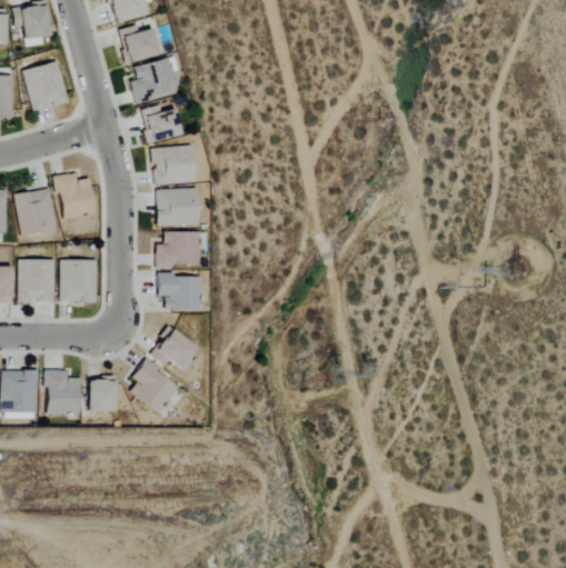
[(109,0),(117,23),(149,15),(145,0),(109,0)]
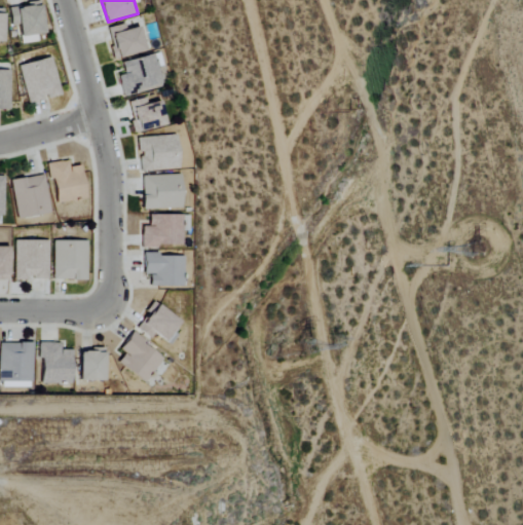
[(39,34),(47,32),(42,1),(11,7),(13,25),(21,24),(24,43),(40,40),(39,34)]
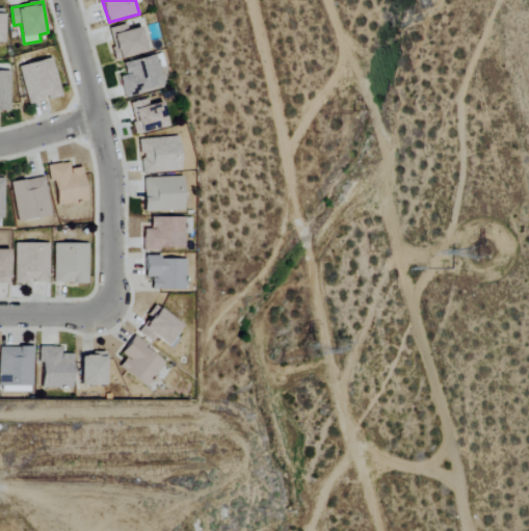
[(130,29),(128,23),(112,27),(116,45),(113,46),(116,58),(150,50),(143,25),(130,29)]
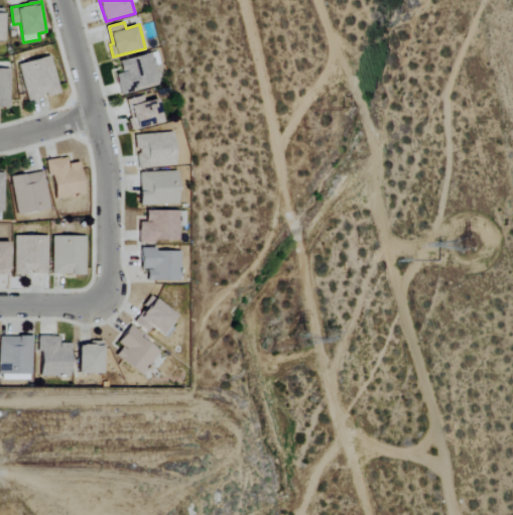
[(161,82),(152,51),(122,60),(125,72),(118,74),(124,93),(161,82)]
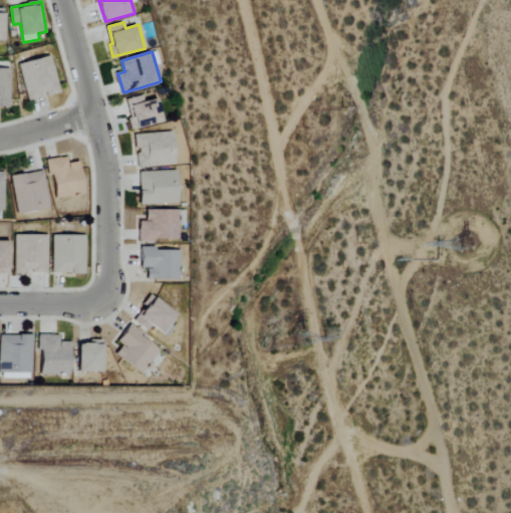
[(21,62),(28,99),(60,93),(53,56),(21,62)]
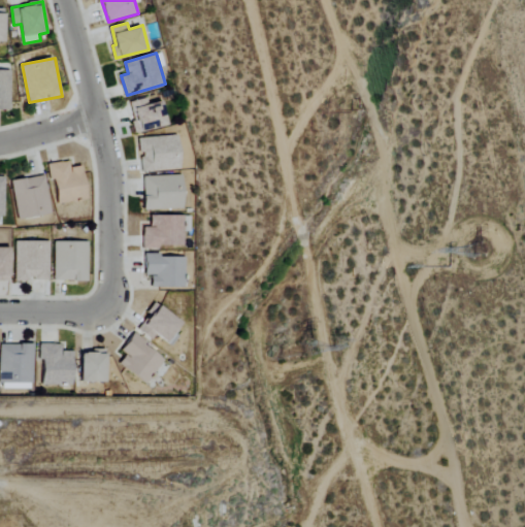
[(0,108),(11,109),(12,70),(0,69),(0,108)]
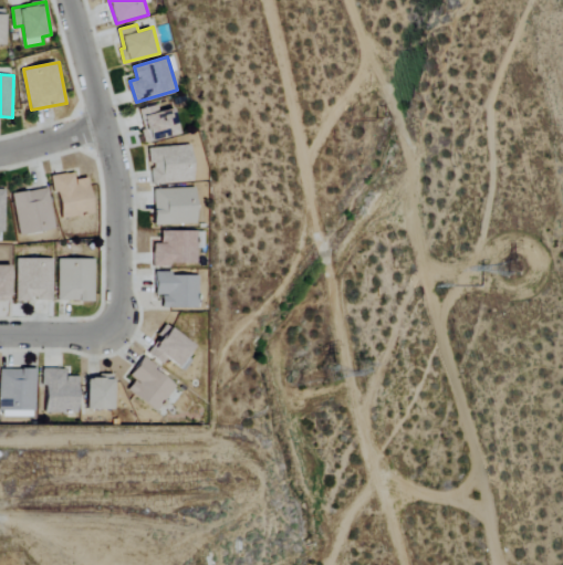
[(181,134),(174,107),(160,111),(159,104),(142,108),(146,128),(144,129),(147,143),(181,134)]
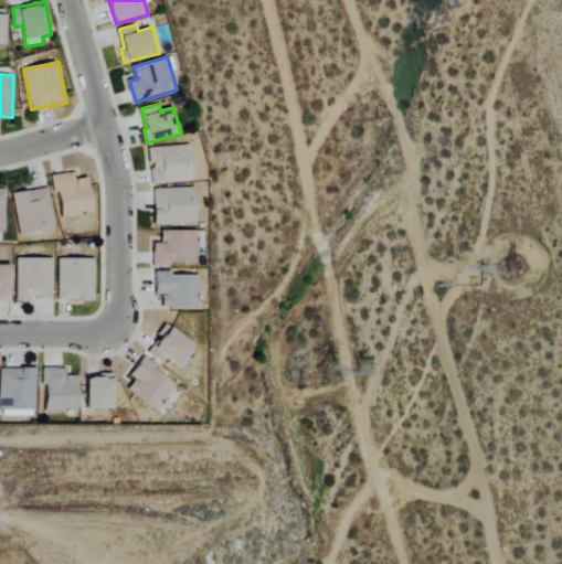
[(154,182),(194,181),(193,145),(150,147),(151,163),(154,163),(154,182)]
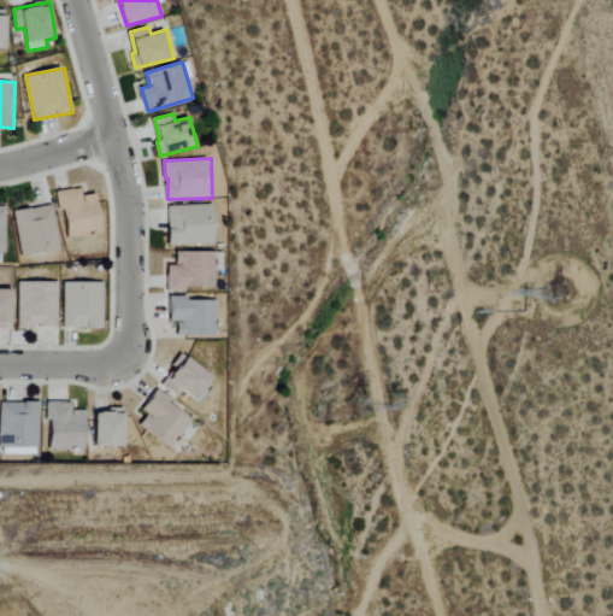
[(60,191),(66,236),(104,232),(99,193),(84,195),(83,187),(60,191)]
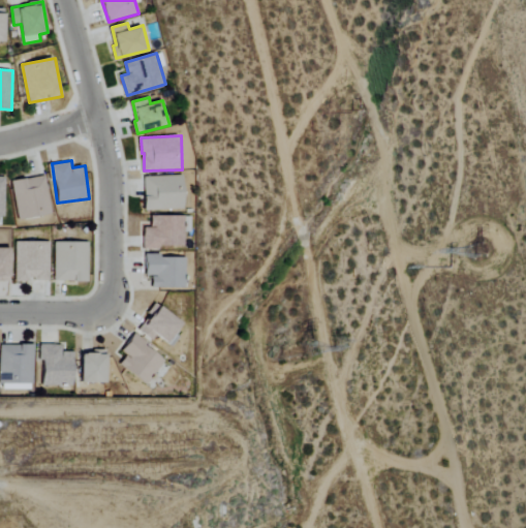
[(20,219),(53,214),(47,175),(13,181),(20,219)]
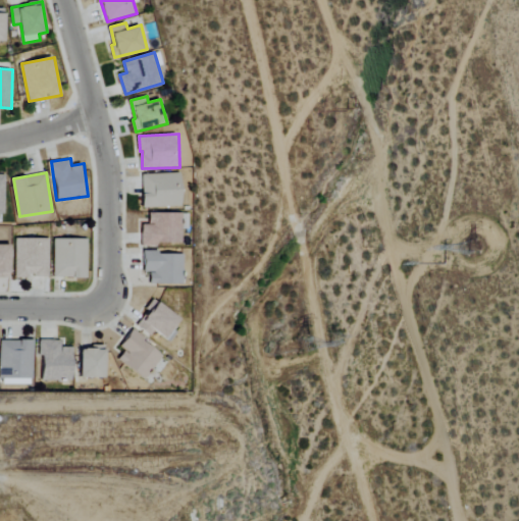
[(145,207),(184,206),(183,172),(144,173),(145,207)]
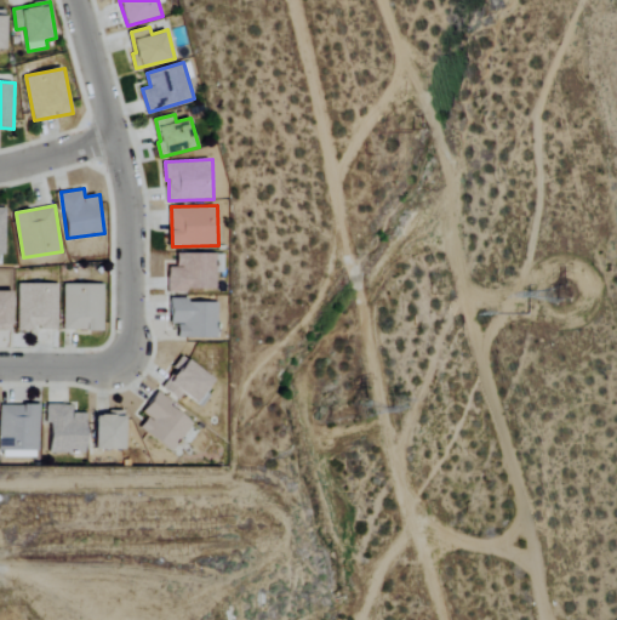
[(171,266),(170,290),(217,291),(217,254),(180,252),(180,266),(171,266)]
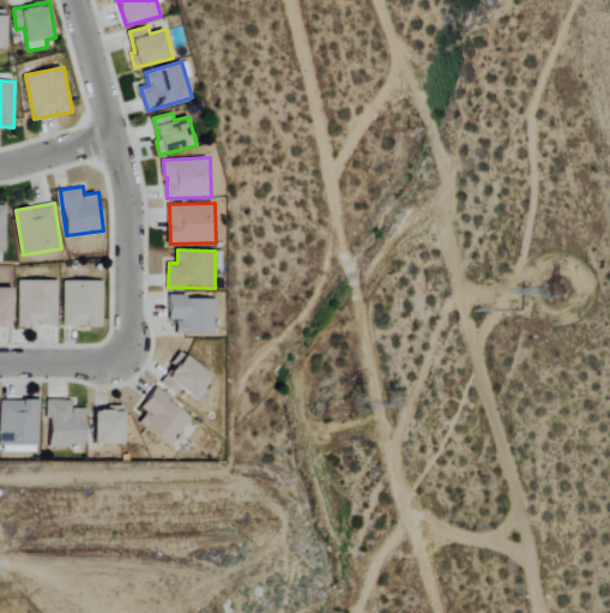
[(18,325),(58,325),(59,280),(19,280),(18,325)]
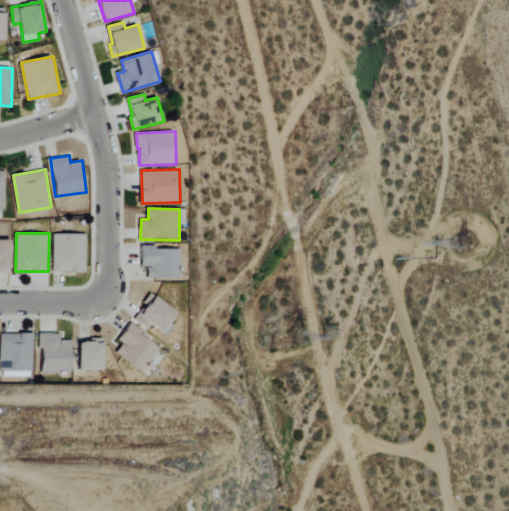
[(86,272),(87,234),(54,233),(53,271),(86,272)]
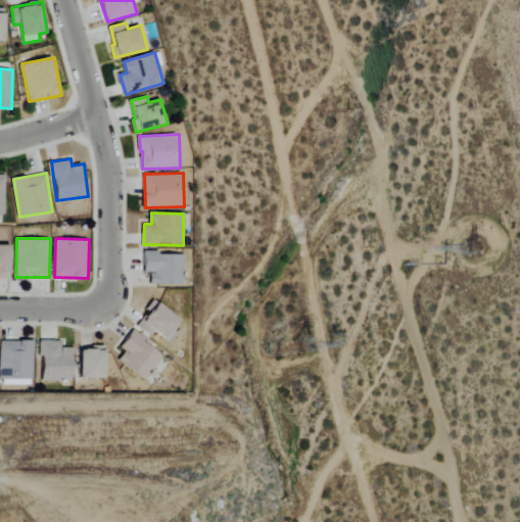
[(0,275),(10,276),(11,244),(0,244),(0,275)]
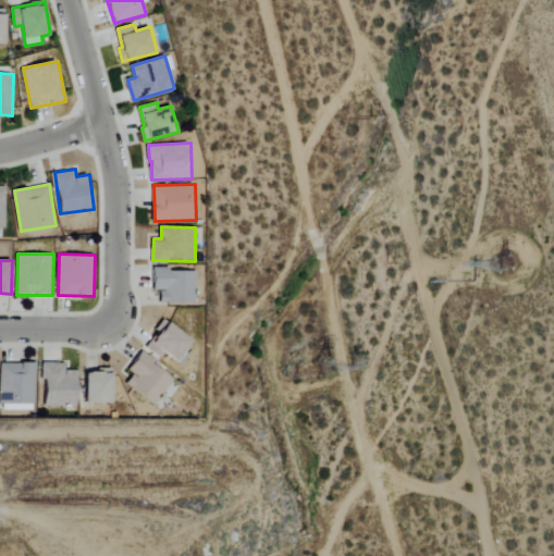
[(155,291),(162,291),(161,301),(197,303),(198,270),(156,269),(155,291)]
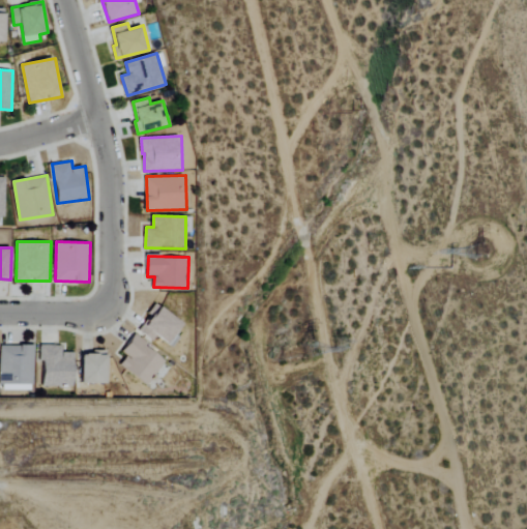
[(142,330),(151,338),(155,332),(170,344),(185,323),(157,303),(149,314),(152,316),(142,330)]
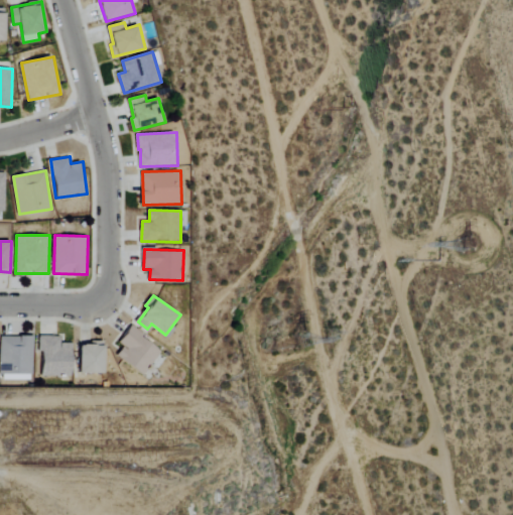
[(144,375),(164,351),(133,327),(120,342),(125,346),(119,355),(144,375)]
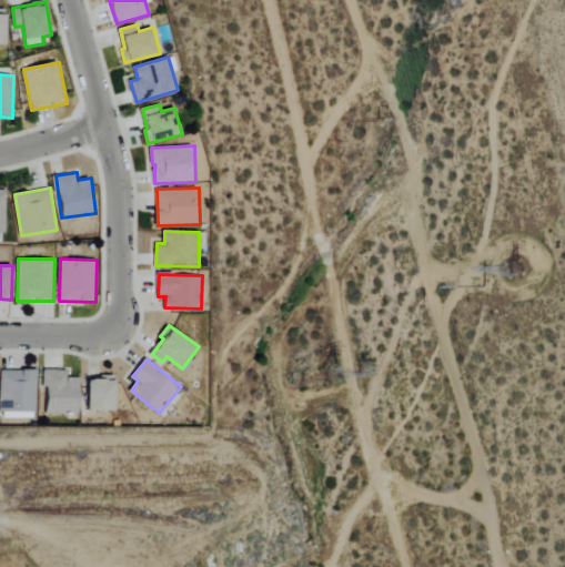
[(2,370),(1,414),(38,414),(39,370),(2,370)]
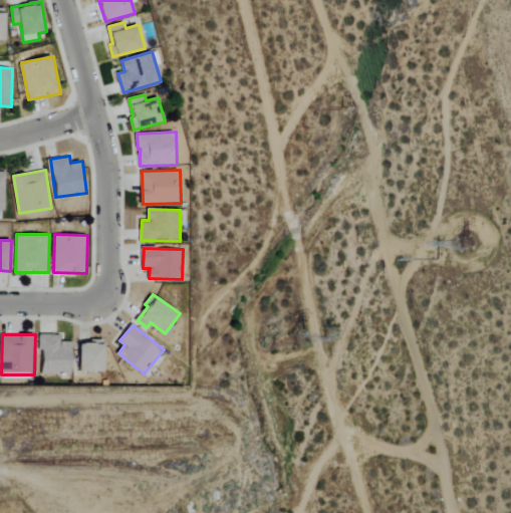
[(44,374),(74,373),(73,341),(62,341),(62,334),(40,334),(41,349),(44,348),(44,374)]
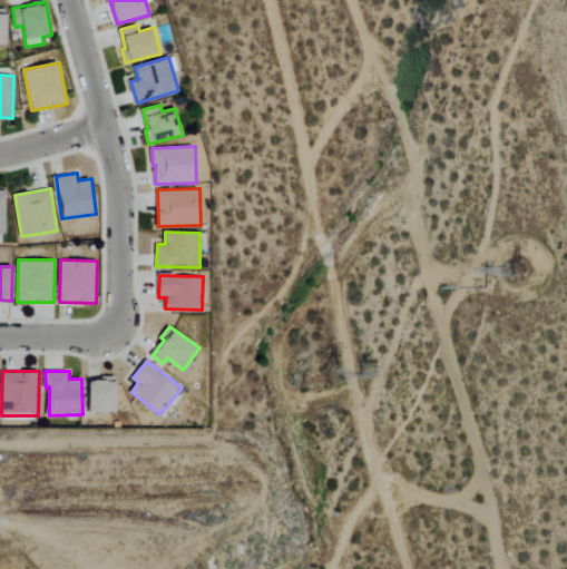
[(90,412),(117,412),(117,378),(89,379),(90,412)]
